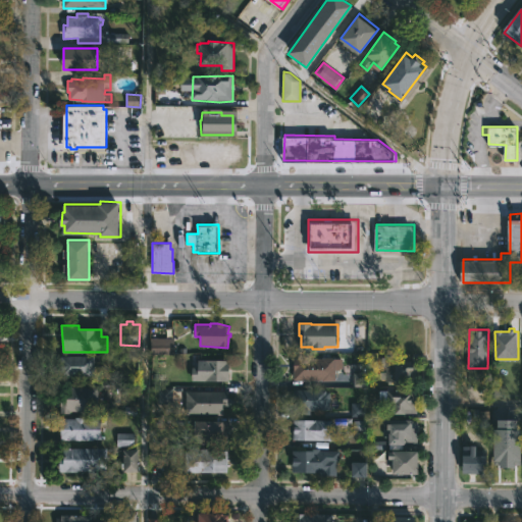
[(174,354),(152,354),(151,337),(174,337),(174,354)]
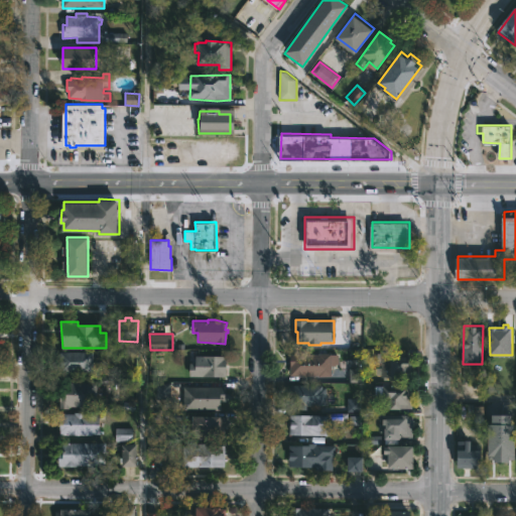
[(94,371),(61,371),(61,351),(94,351),(94,371)]
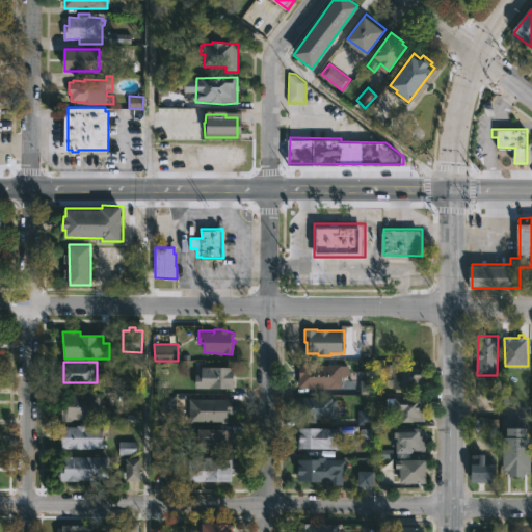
[(317,365),(329,365),(329,364),(350,365),(349,388),(300,387),(300,365),(304,365),(304,362),(317,362),(317,365)]
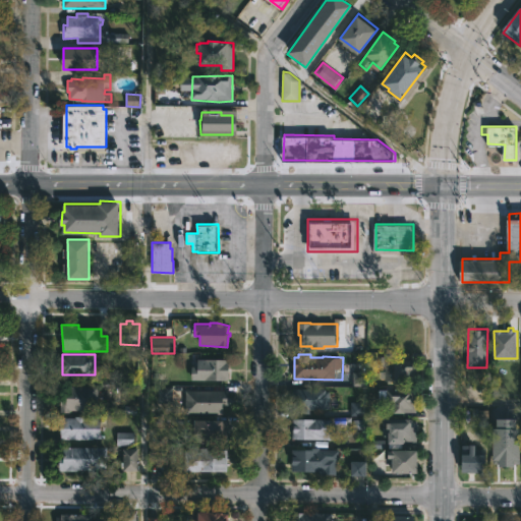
[(395,354),(395,359),(414,359),(413,383),(395,383),(395,381),(394,381),(394,384),(388,384),(388,381),(386,381),(386,354),(395,354)]
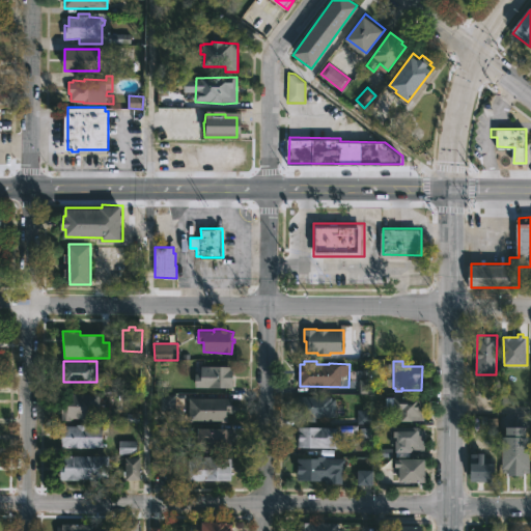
[(232,366),(234,367),(233,386),(232,387),(195,387),(196,372),(202,372),(202,365),(232,366)]
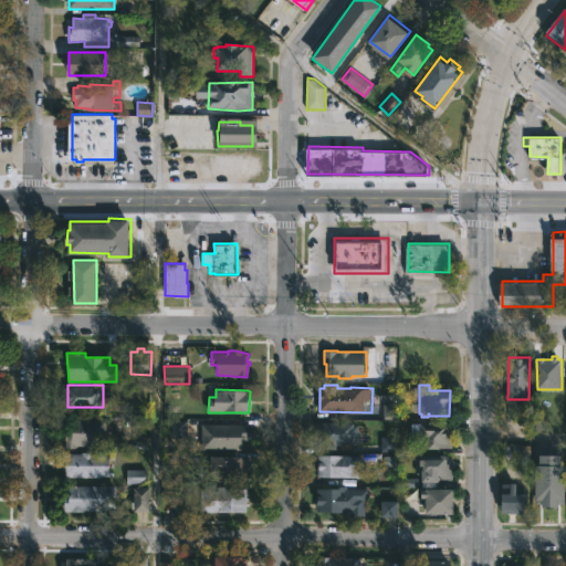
[(396,405),(384,405),(384,419),(396,419),(396,405)]
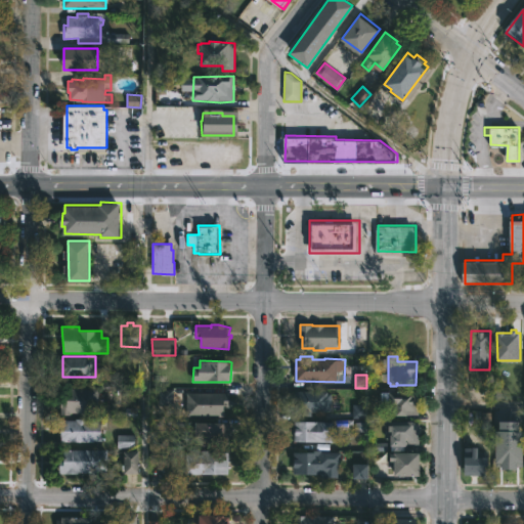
[(71,415),(60,415),(61,394),(68,394),(68,388),(98,388),(98,412),(71,412),(71,415)]
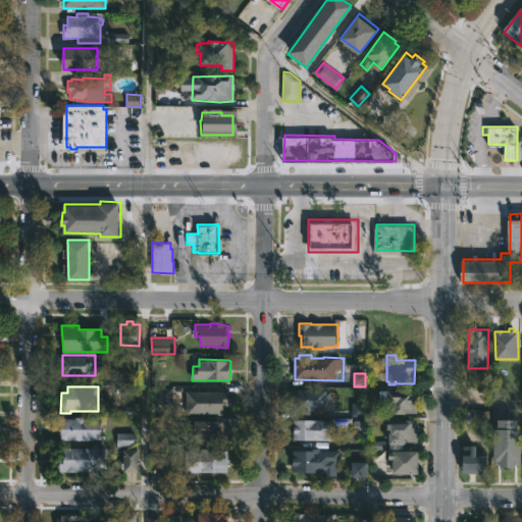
[(327,389),(326,392),(330,392),(330,409),(311,410),(311,414),(299,414),(299,410),(295,410),(295,388),(327,389)]
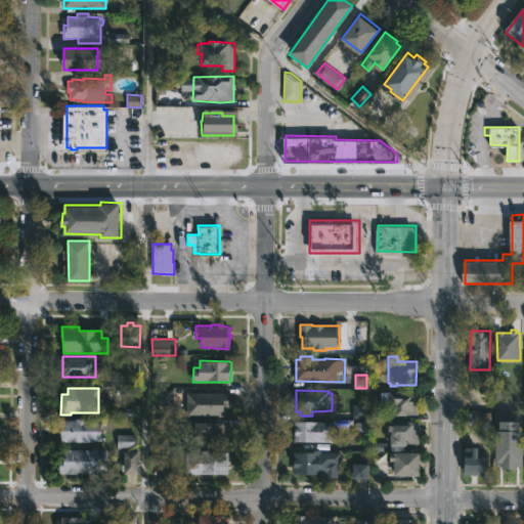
[(198,417),(186,417),(186,392),(230,392),(230,407),(225,407),(225,415),(198,415),(198,417)]
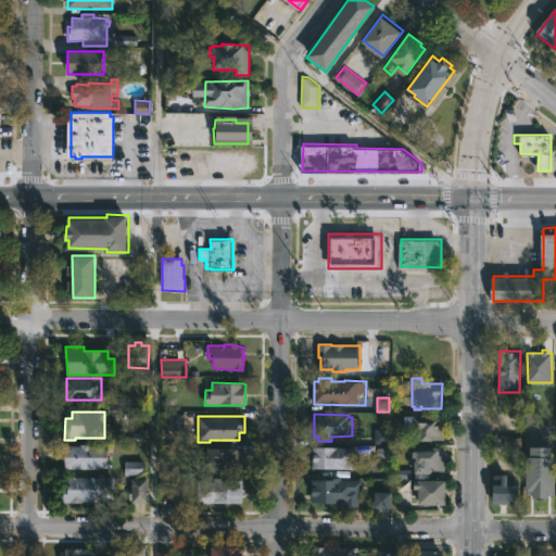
[(444,439),(444,441),(432,440),(432,442),(421,442),(421,439),(413,439),(413,427),(405,427),(406,416),(441,416),(441,421),(445,421),(444,439)]
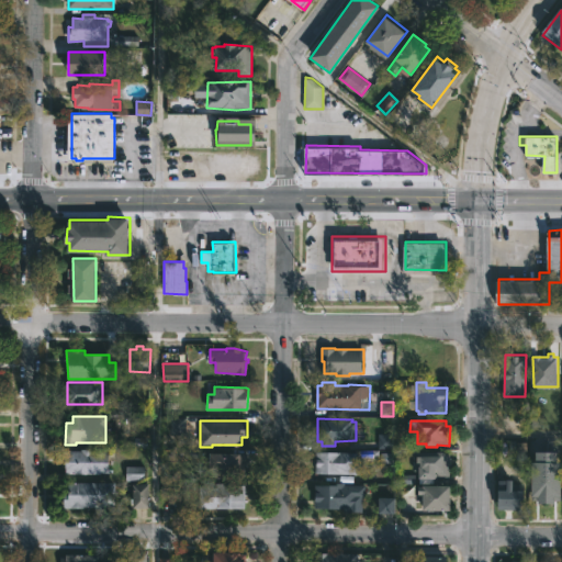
[(379,449),(394,448),(393,434),(378,435),(379,449)]
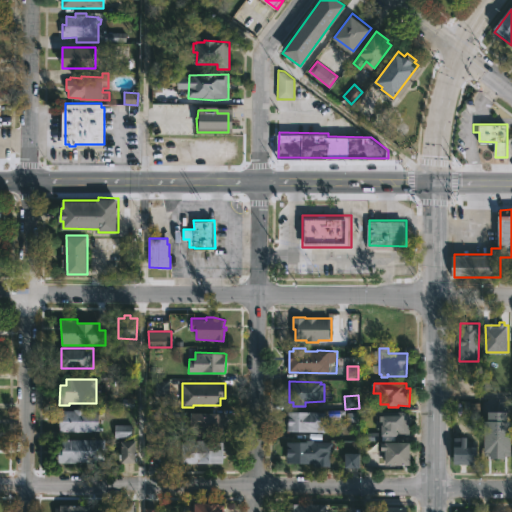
[(93,410),(99,411),(98,432),(60,431),(60,423),(58,423),(59,410),(74,410),(74,409),(93,410)]
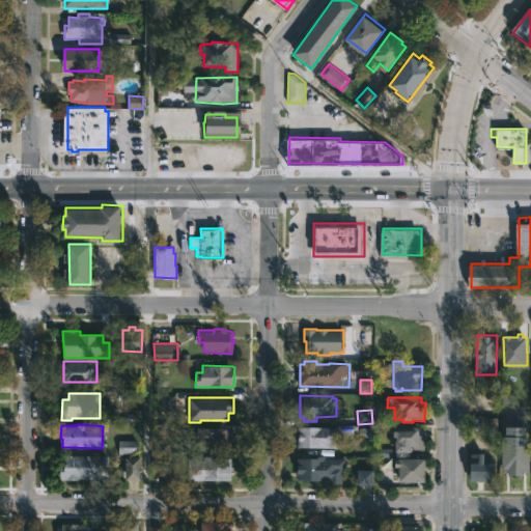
[(341,432),(341,438),(338,438),(338,448),(299,447),(299,426),(338,427),(338,432),(341,432)]
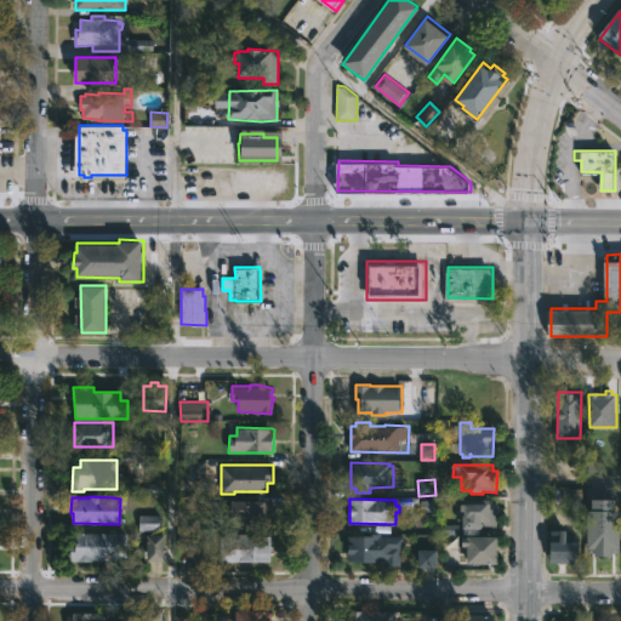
[(494,499),(494,501),(499,501),(497,527),(466,528),(466,520),(457,520),(457,510),(461,510),(461,499),(494,499)]
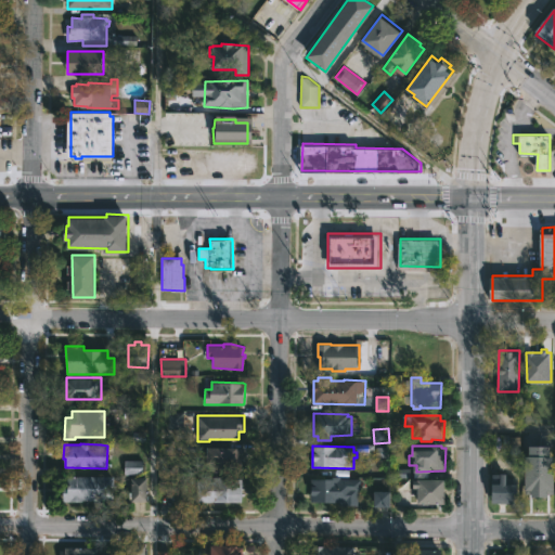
[(240,447),(244,448),(243,469),(228,468),(228,472),(218,472),(218,461),(209,460),(209,447),(240,447)]
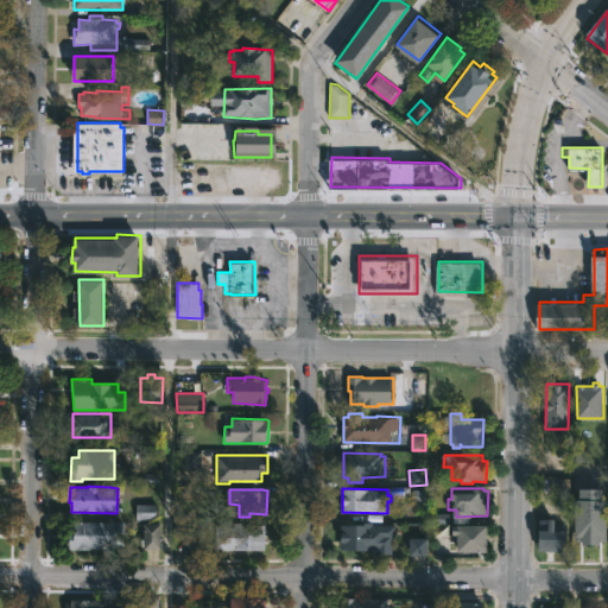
[(601,508),(601,527),(607,526),(607,544),(581,545),(580,501),(601,501),(601,508)]
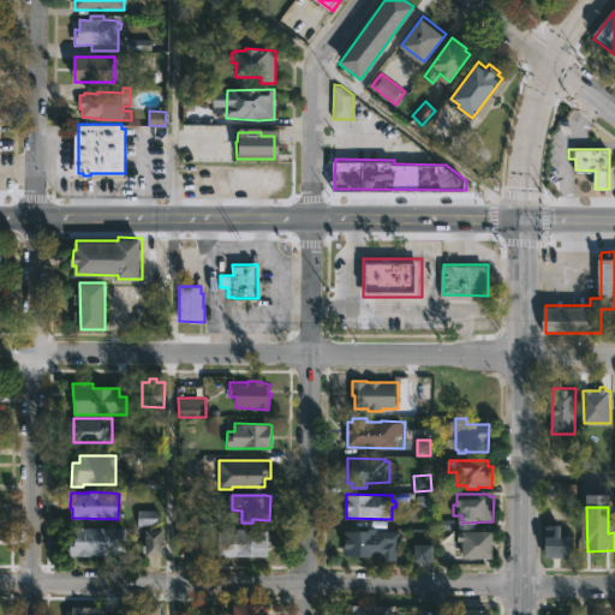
[(159,511),(137,511),(137,525),(157,525),(159,511)]
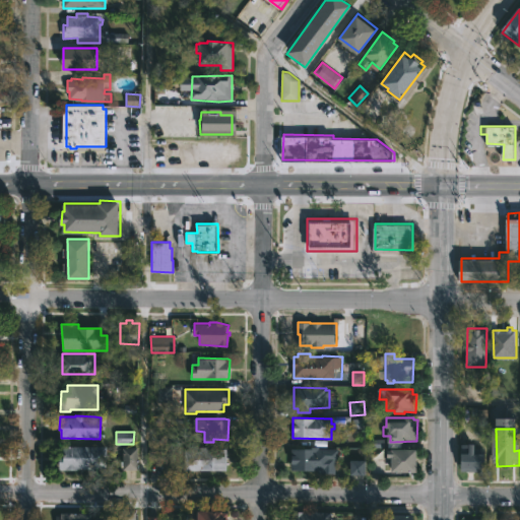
[(476,443),(476,453),(486,453),(485,471),(462,471),(462,444),(476,443)]
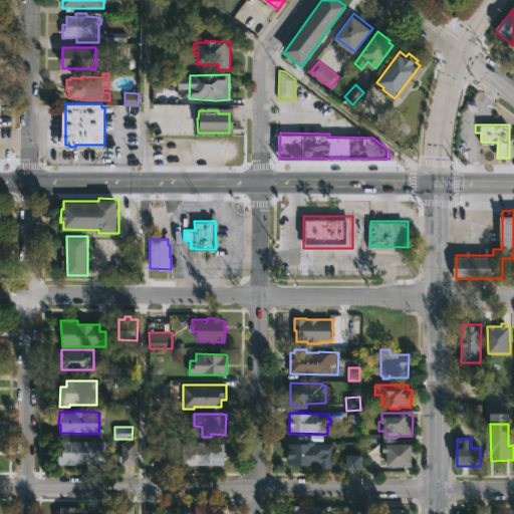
[(91,463),(91,465),(86,465),(86,463),(58,464),(58,451),(63,450),(63,441),(106,441),(105,463),(91,463)]
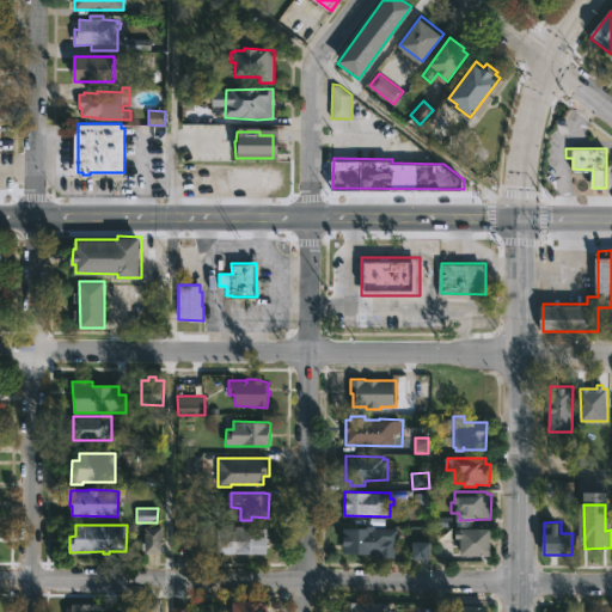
[(377,526),(377,527),(399,527),(399,536),(396,534),(396,554),(395,554),(395,557),(380,556),(380,554),(346,554),(346,527),(368,527),(368,525),(377,526)]
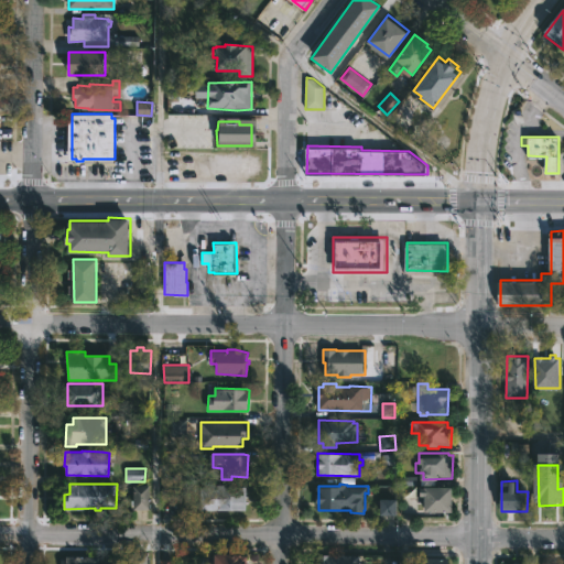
[(134,509),(131,509),(132,500),(134,500),(136,485),(151,485),(150,509),(134,509)]
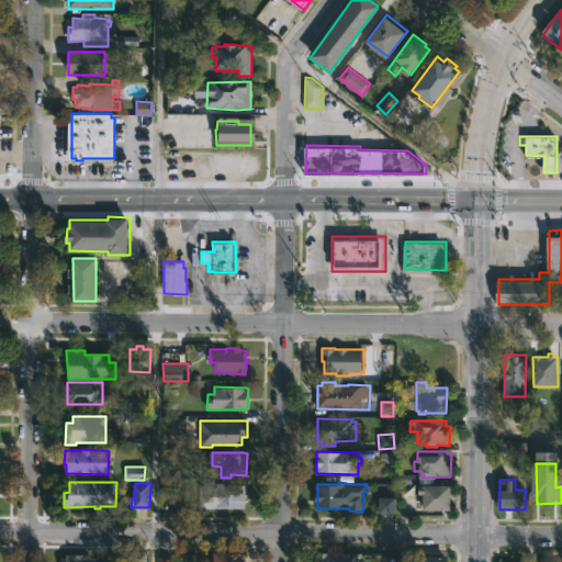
[(225,483),(225,484),(246,484),(246,508),(201,508),(201,484),(205,484),(205,483),(225,483)]
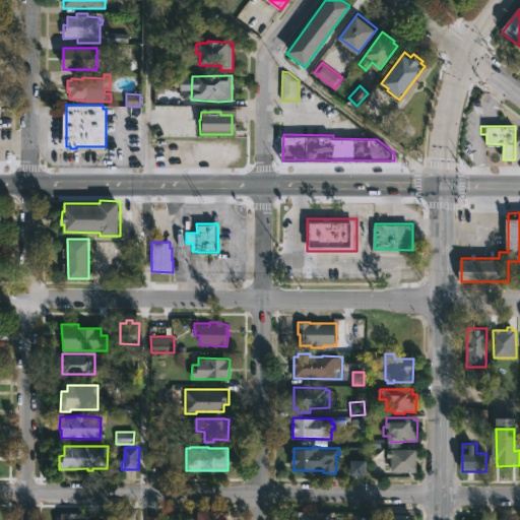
[(418,457),(418,462),(421,462),(421,474),(392,474),(393,459),(389,459),(389,463),(384,463),(384,457),(388,457),(388,451),(393,451),(393,450),(418,450),(418,457)]
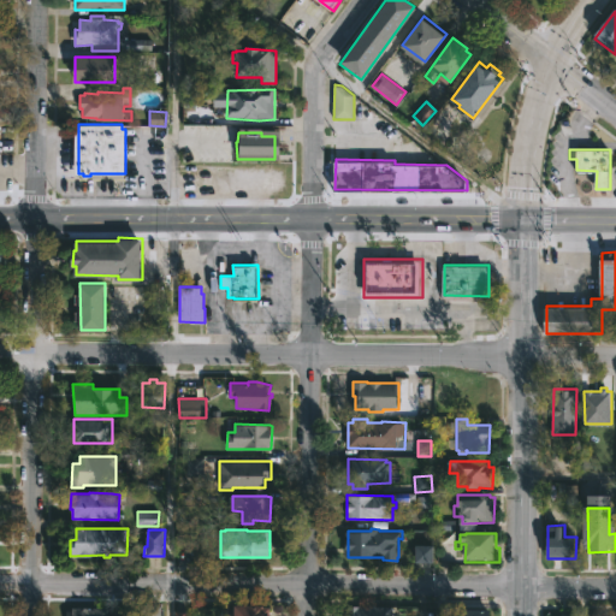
[(432,562),(432,545),(414,546),(414,563),(432,562)]
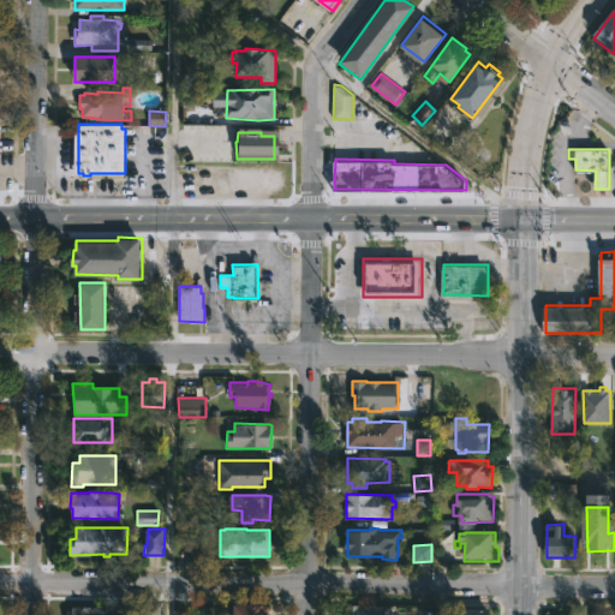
[(163,603),(162,614),(144,614),(144,603),(163,603)]
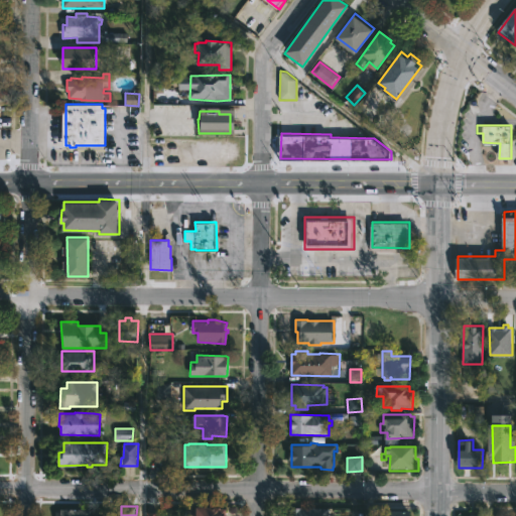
[(90,508),(90,515),(55,515),(55,510),(60,510),(60,507),(90,508)]
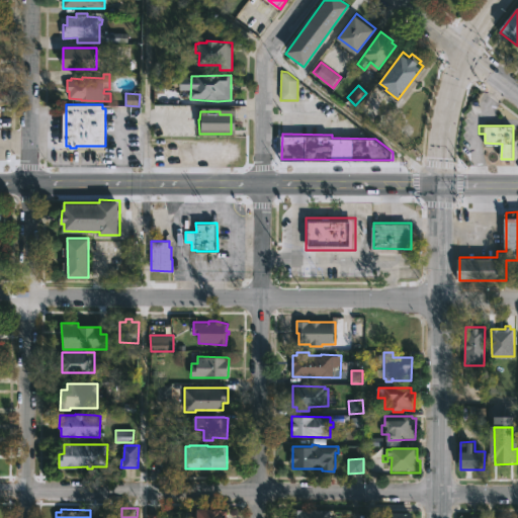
[(331,517),(290,517),(293,517),(293,509),(331,510),(331,517)]
